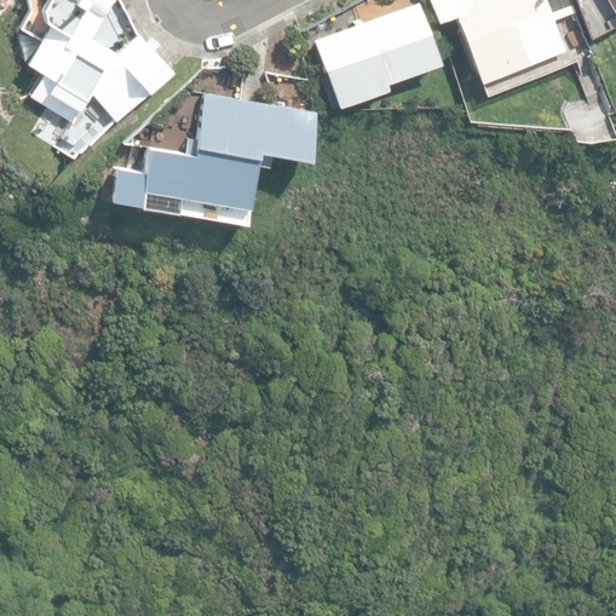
[(109,19),(119,0),(50,0),(45,10),(50,24),(53,33),(32,63),(53,78),(47,95),(85,119),(98,97),(120,121),(174,70),(139,35),(104,72),(65,51),(88,9),(109,19)]
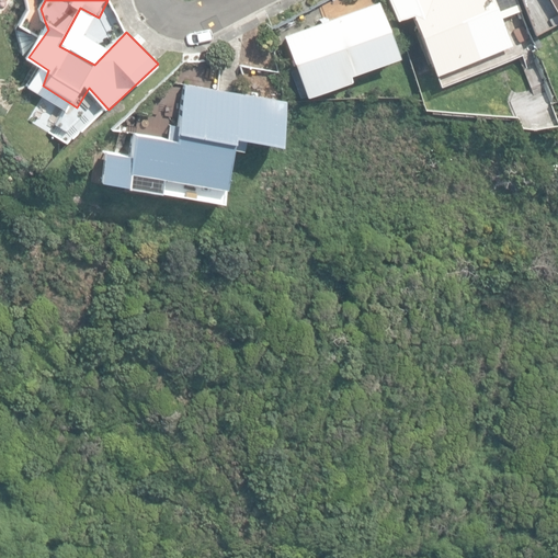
[(390,0),(399,23),(416,16),(409,0),(390,0)]
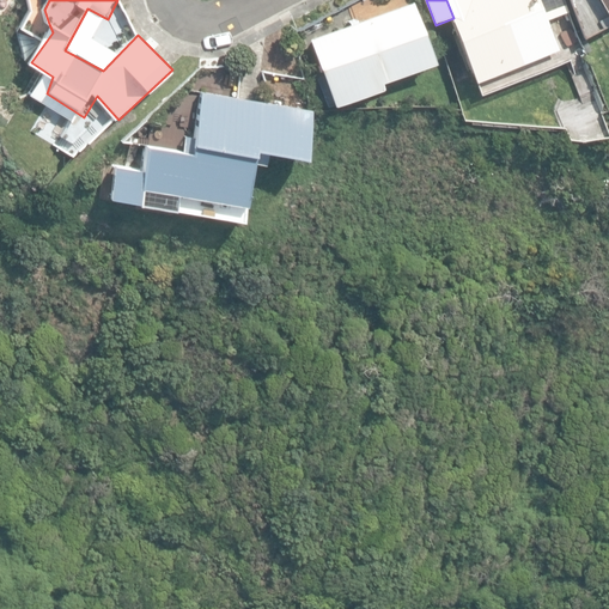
[(446,0),(454,18),(477,84),(560,52),(540,0),(446,0)]
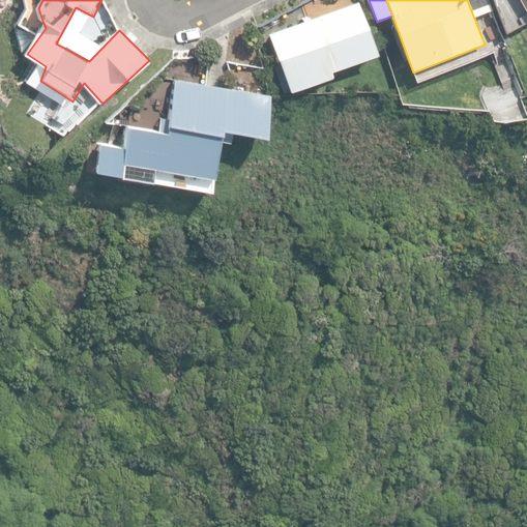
[(526,0),(492,0),(503,29),(526,17),(526,0)]
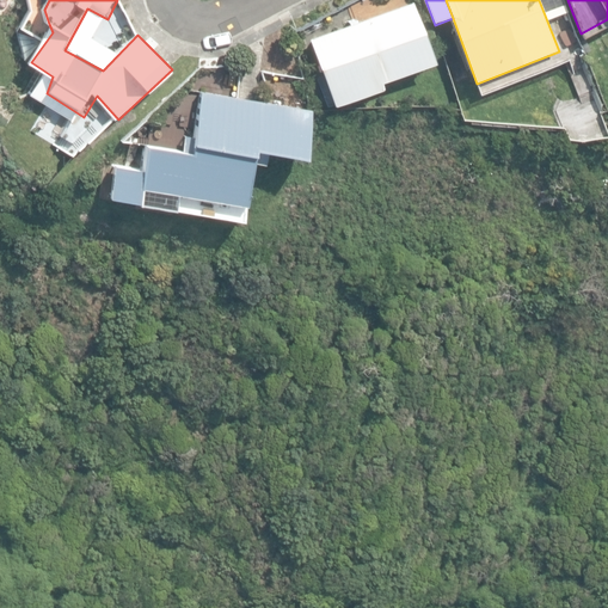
[(313,42),(337,109),(386,91),(382,85),(437,65),(416,5),(313,42)]
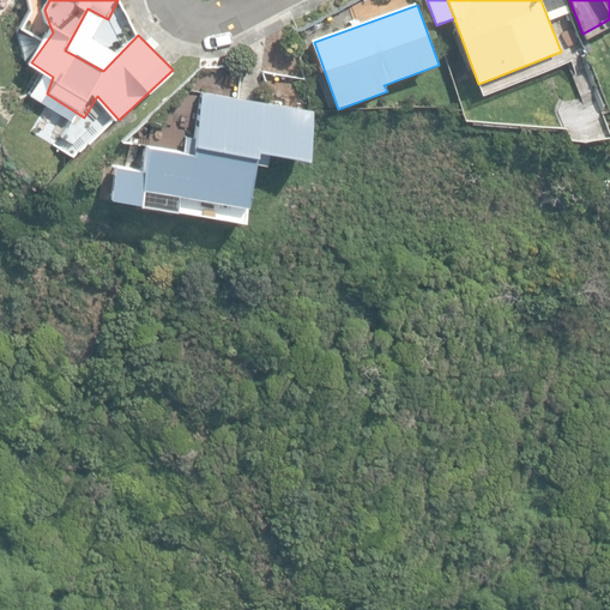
[(113,200),(247,223),(257,165),(269,168),(271,155),(308,161),(315,114),(221,97),(222,89),(206,86),(194,157),(150,149),(146,174),(119,169),(113,200)]
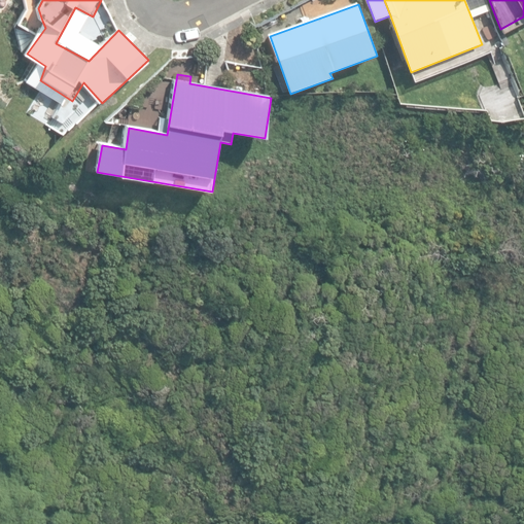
All buildings are outlined.
